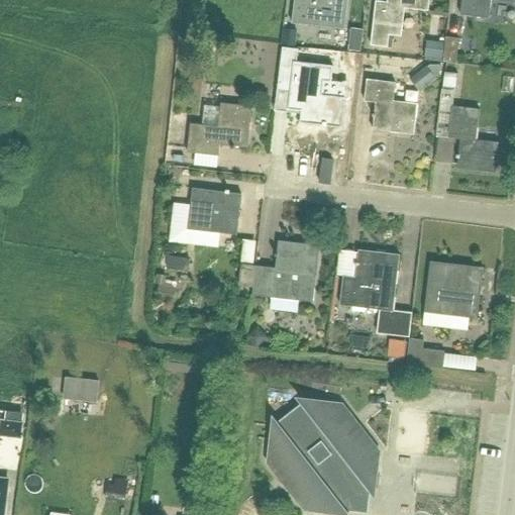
[(343,28),(346,0),(293,0),(291,21),(343,28)]
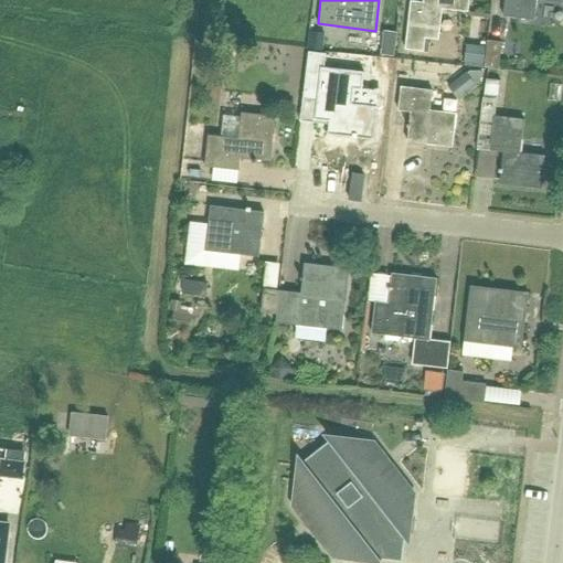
[(466,11),(467,0),(422,0),(422,2),(410,0),(403,48),(421,50),(423,36),(437,39),(441,8),(466,11)]
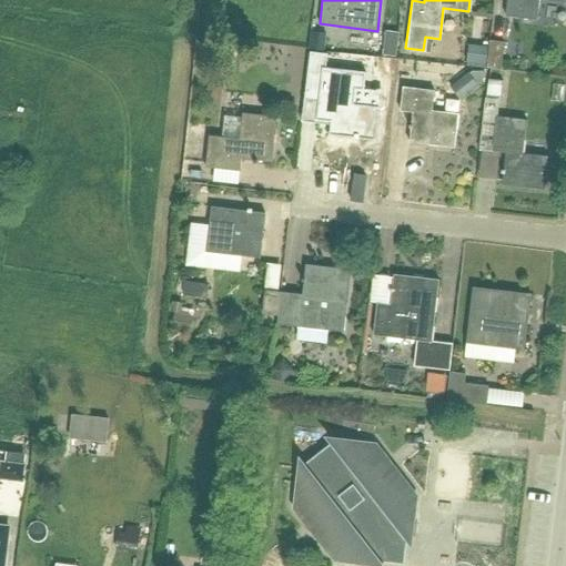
[(565,2),(565,0),(506,0),(505,16),(536,20),(538,0),(547,0),(565,2)]
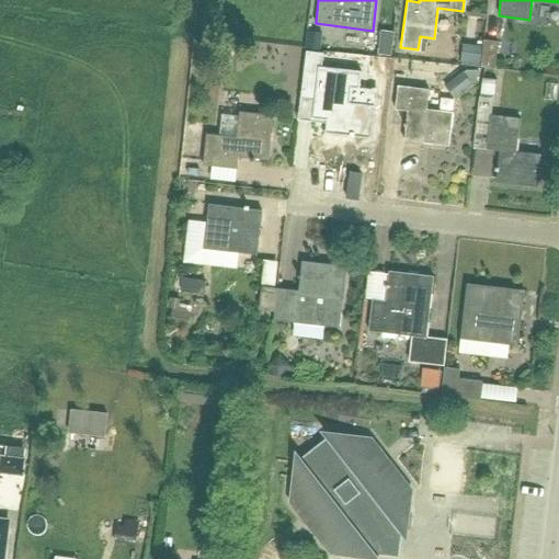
[(492,67),(495,41),(481,40),(479,66),(492,67)]
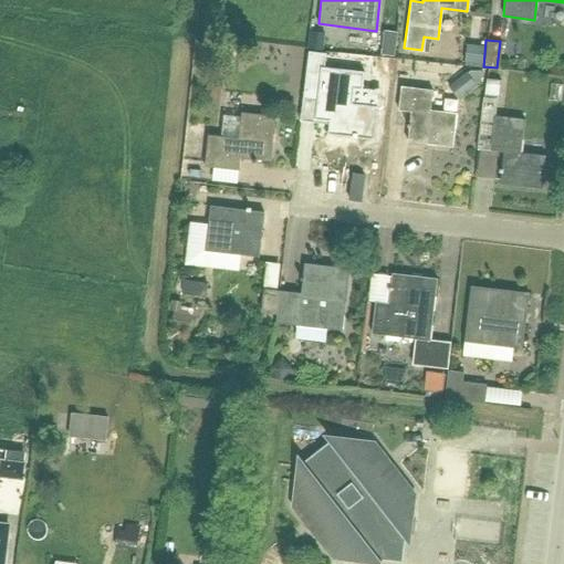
[(484,44),(470,42),(468,63),(482,65),(484,44)]
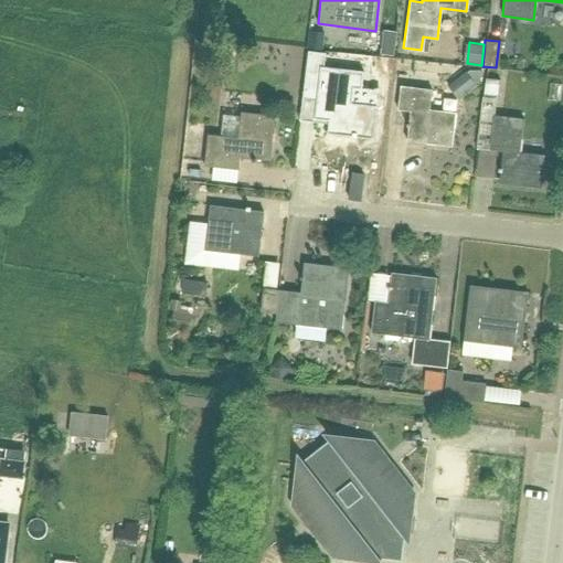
[(307,51),(303,91),(316,93),(312,118),(327,120),(327,123),(326,134),(372,138),(375,105),(350,103),(352,87),(360,88),(362,71),(322,66),(325,52),(307,51)]
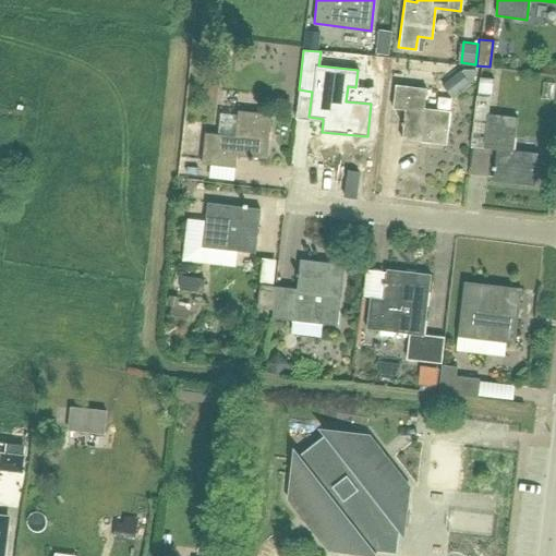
[(458,70),(447,80),(457,93),(469,83),(458,70)]
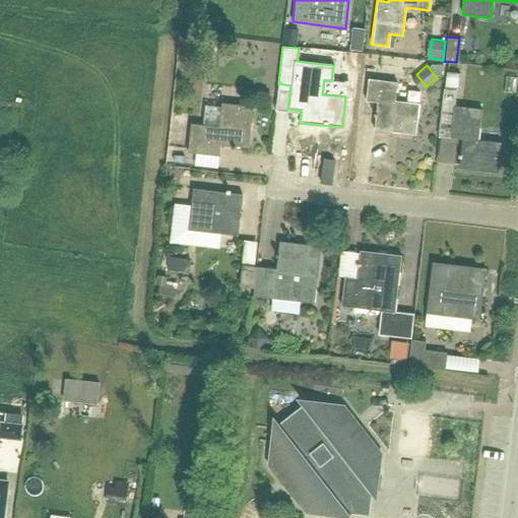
[(446,71),(444,88),(457,89),(459,72),(446,71)]
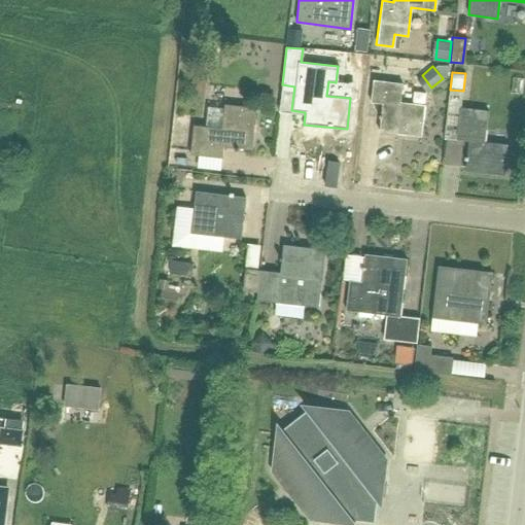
[(421,136),(424,105),(400,103),(403,84),(374,80),(371,102),(383,104),(381,115),(380,115),(379,118),(381,118),(380,131),(421,136)]
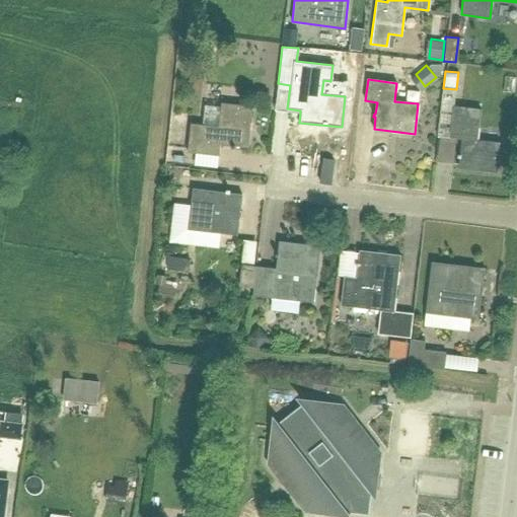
[(251,105),(221,102),(221,105),(205,103),(202,124),(191,123),(188,151),(219,154),(220,143),(231,145),(231,147),(234,147),(234,145),(246,147),(251,105)]
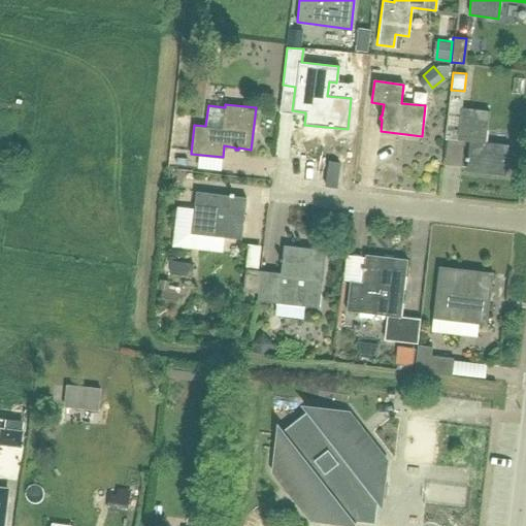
[(504,175),(508,145),(485,142),(489,110),(461,106),(457,139),(469,140),(466,170),(504,175)]
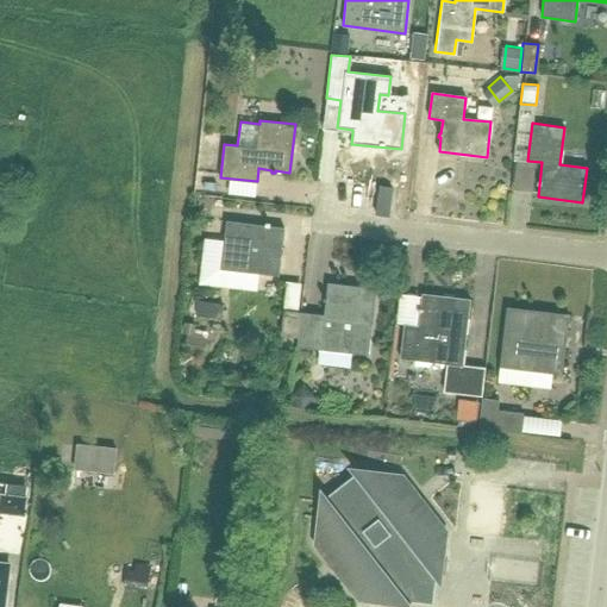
[(277,275),(283,226),(268,225),(269,223),(266,221),(266,225),(223,219),(218,268),(277,275)]
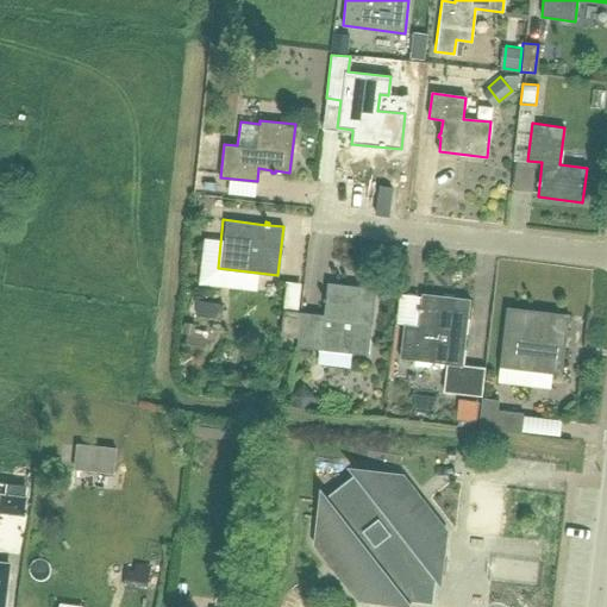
[(305,300),(308,277),(292,275),(289,298),(305,300)]
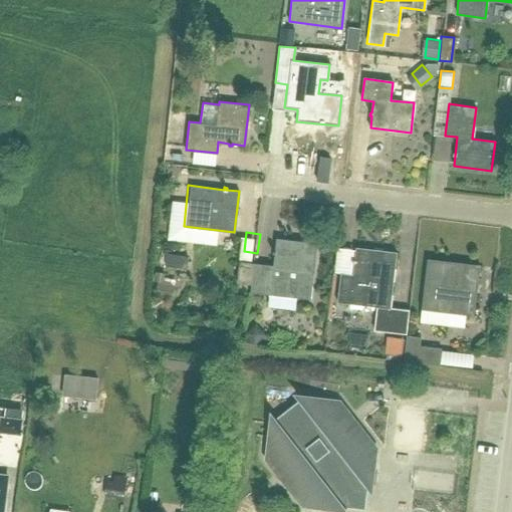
[(253,262),(251,284),(250,292),(310,299),(317,243),(276,238),(274,250),(272,250),(272,253),(274,253),(273,265),(253,262)]
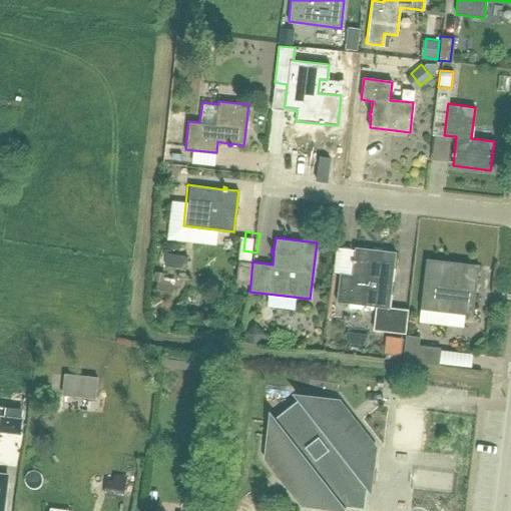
[(405,334),(407,310),(388,308),(395,251),(355,246),(353,260),(351,260),(351,263),(353,263),(352,275),(340,273),(336,301),(375,306),(373,330),(405,334)]
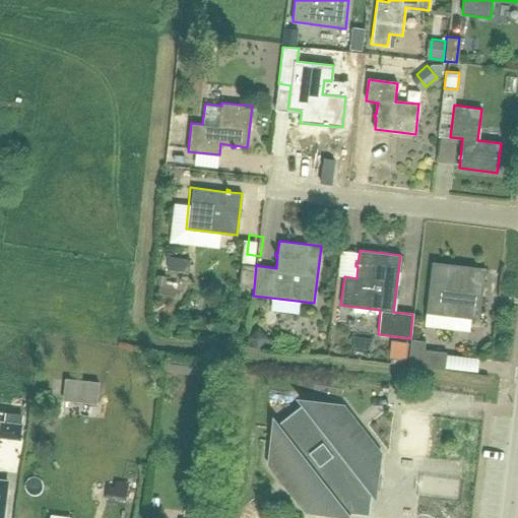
[(169,256),(167,268),(188,271),(190,259),(169,256)]
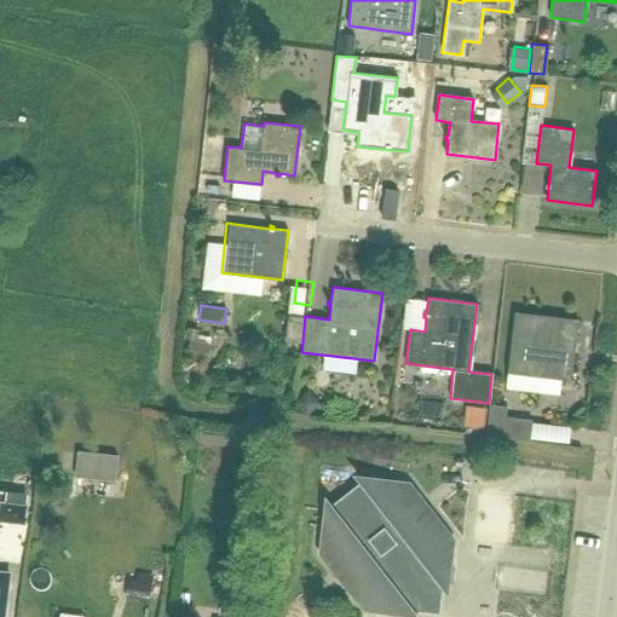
[(303,342),(305,316),(288,313),(284,340),(303,342)]
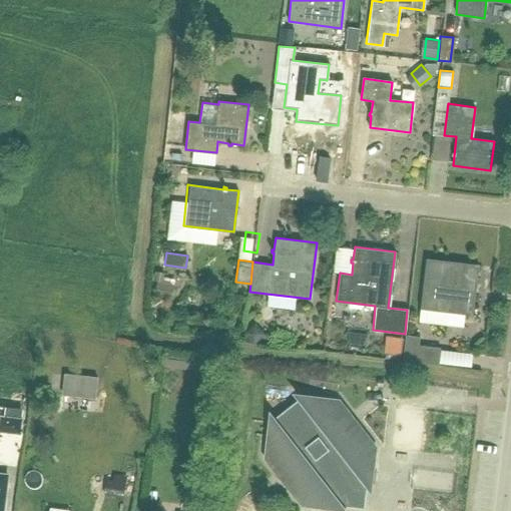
[(475,315),(481,267),(427,260),(421,308),(475,315)]
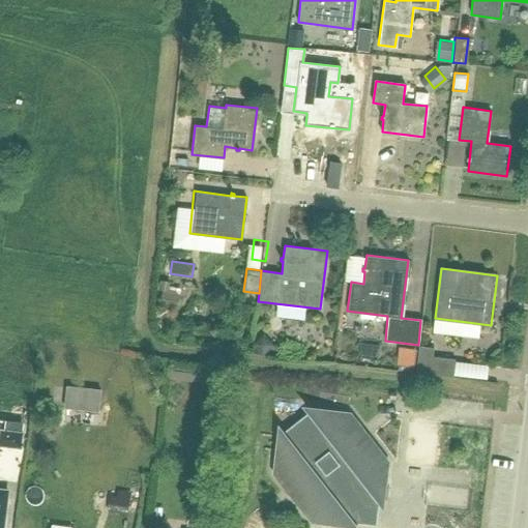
[(452,372),(453,360),(430,357),(431,348),(418,347),(415,368),(452,372)]
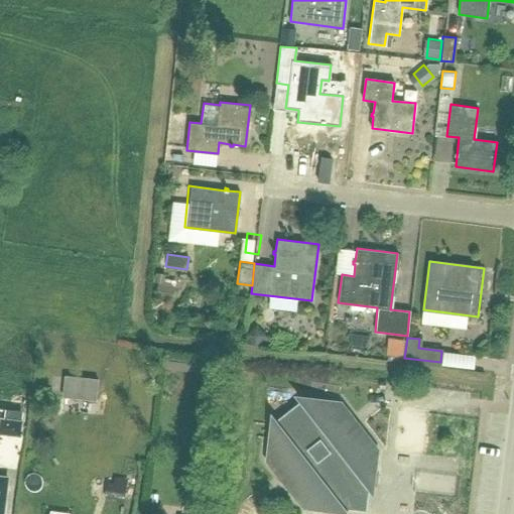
[(65,375),(62,397),(79,399),(82,377),(65,375)]
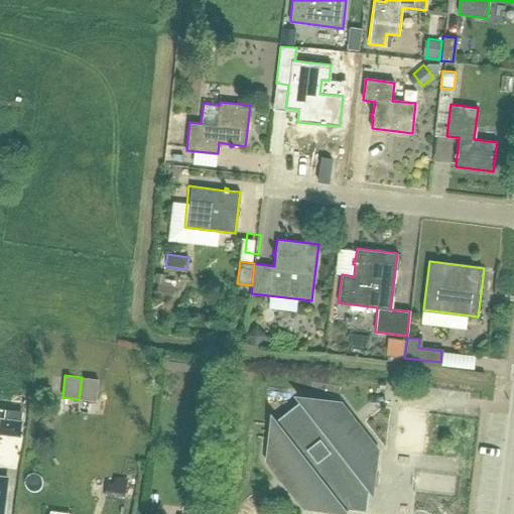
[(378,454),(338,401),(301,396),(300,401),(274,421),(270,420),(265,458),(305,509),(343,513),(343,509),(366,512),(369,489),(374,490),(378,454)]
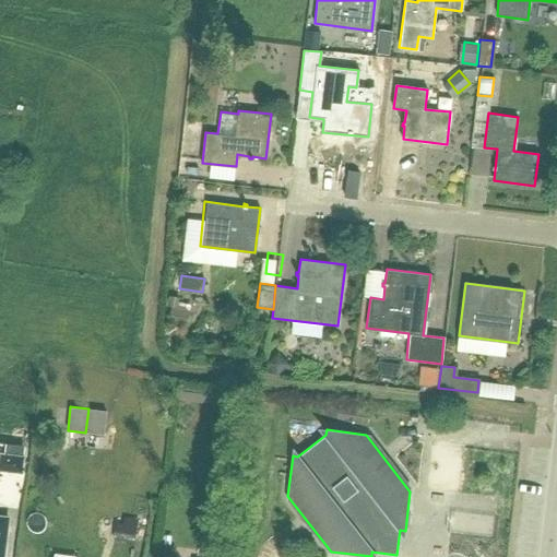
[(0,470),(22,473),(24,455),(0,452),(0,470)]
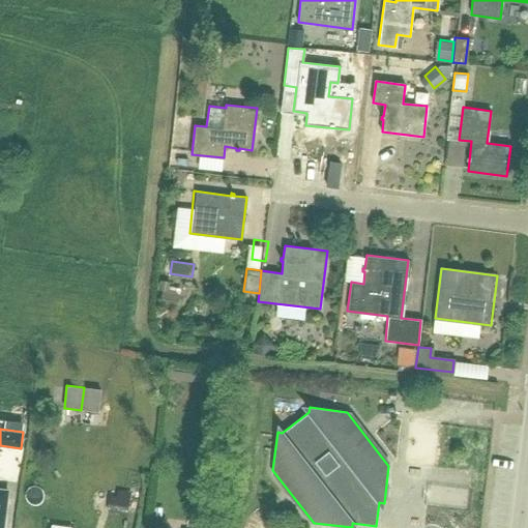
[(118,491),(115,511),(127,514),(130,493),(118,491)]
